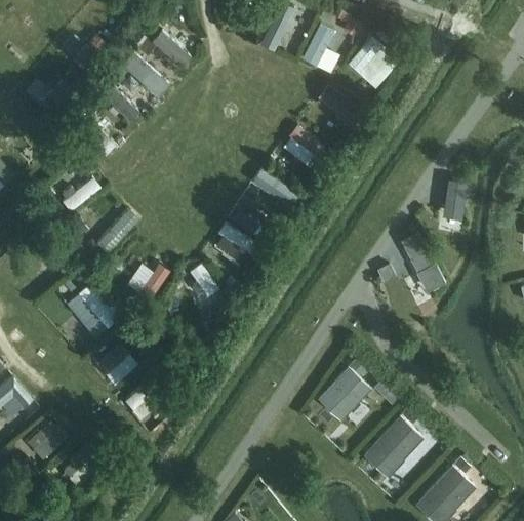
[(276,48),(293,3),(286,0),(276,0),(260,42),(276,48)]
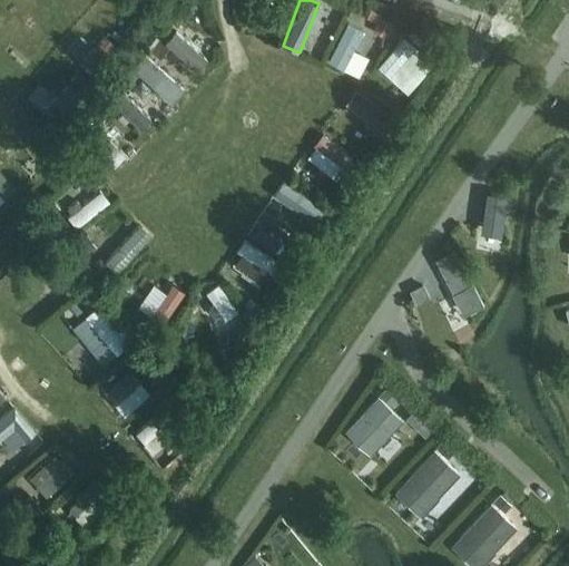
[(464,28),(474,41),(503,18),(493,6),(464,28)]
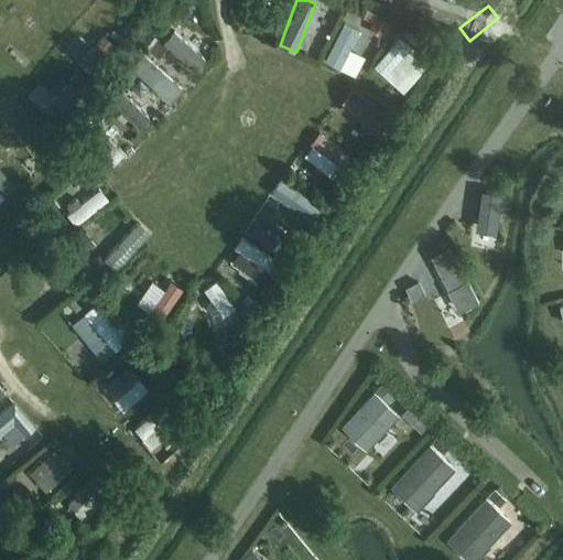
[(180,27),(187,14),(175,7),(168,19),(180,27)]
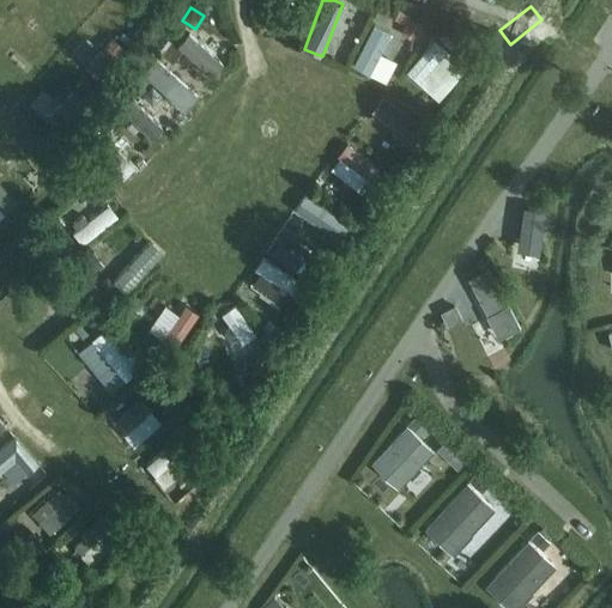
[(349,10),(335,30),(347,37),(361,17),(349,10)]
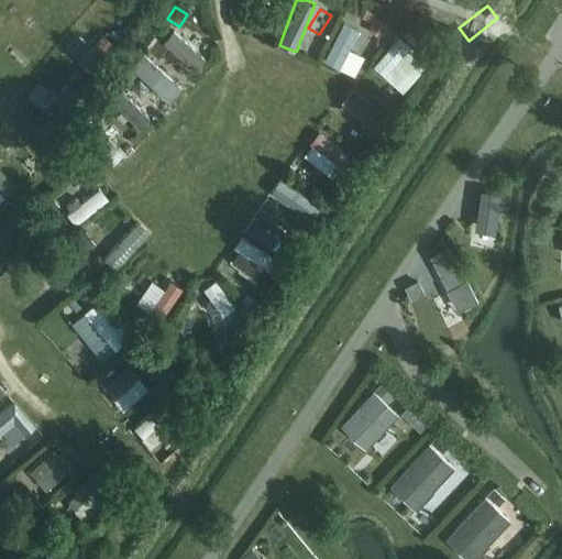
[(317,58),(353,76),(363,54),(348,46),(357,26),(337,17),(317,58)]
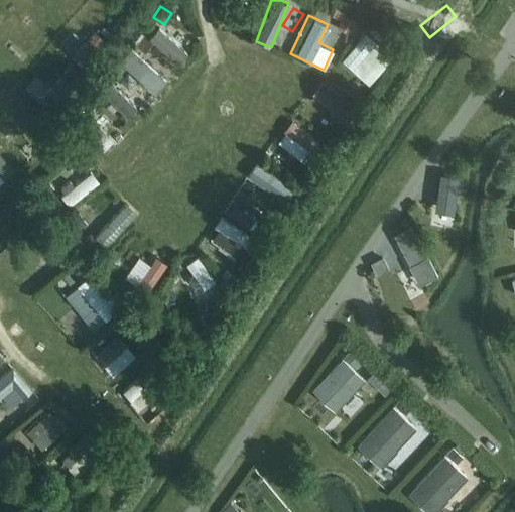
[(97,18),(82,40),(81,40),(71,54),(84,65),(110,28),(97,18)]
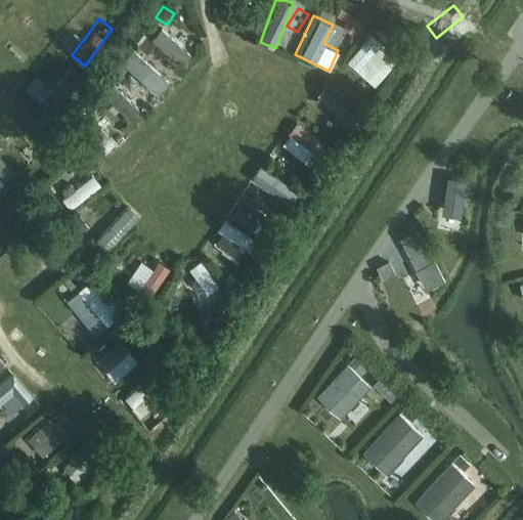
[(149,36),(176,61),(186,52),(160,26),(149,36)]
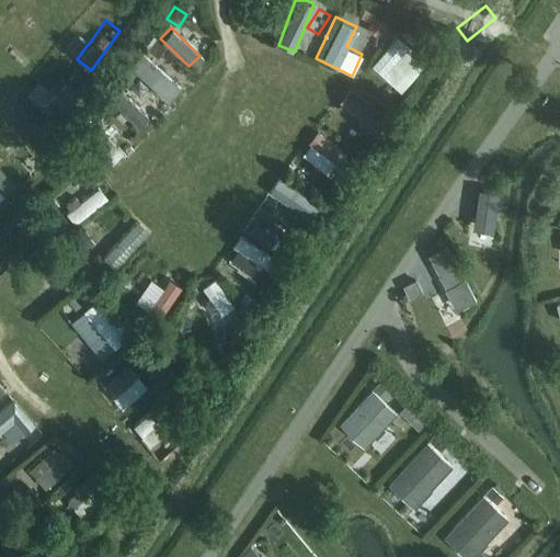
[(396,36),(369,60),(384,77),(410,52),(396,36)]
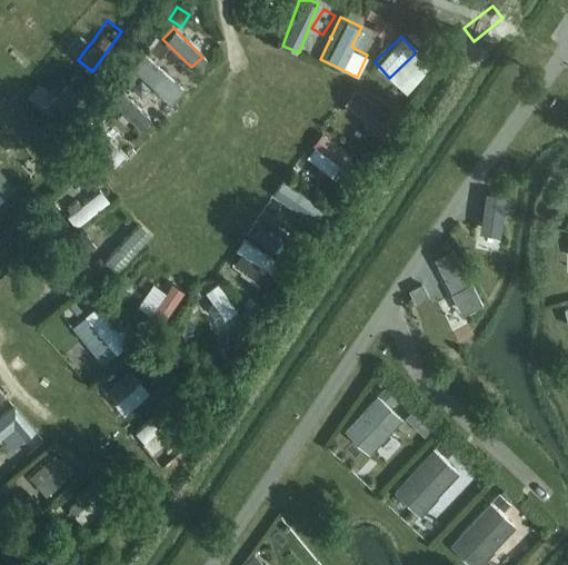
[(129,68),(171,105),(185,89),(142,52),(129,68)]
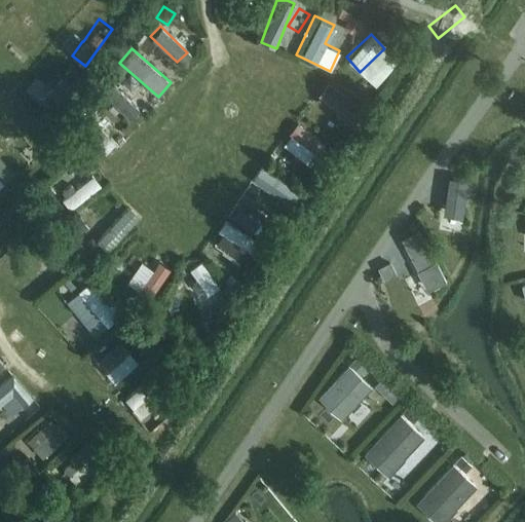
[(102,77),(134,92),(138,82),(107,67),(102,77)]
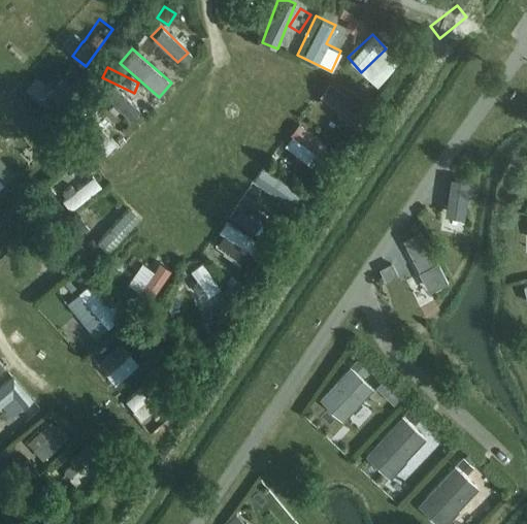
[(103,73),(93,85),(132,121),(142,109),(103,73)]
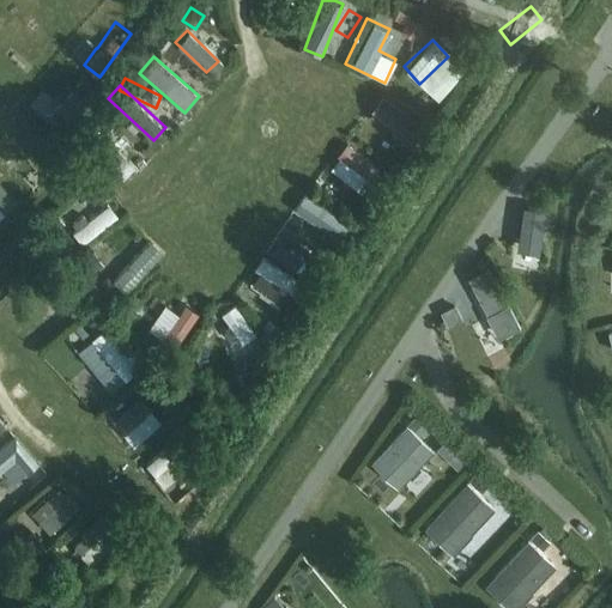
[(370,110),(389,120),(397,105),(376,96),(370,110)]
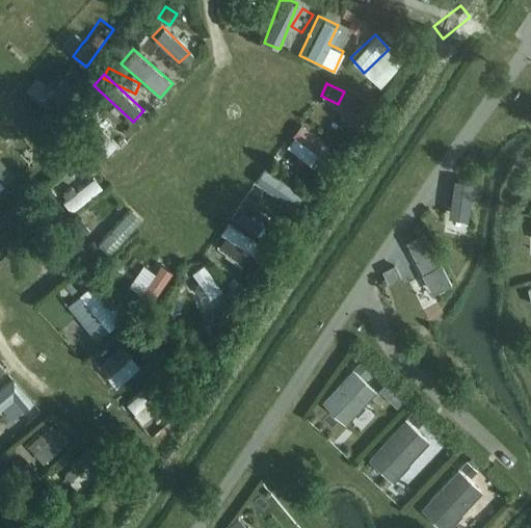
[(311,152),(325,138),(299,111),(285,124),(311,152)]
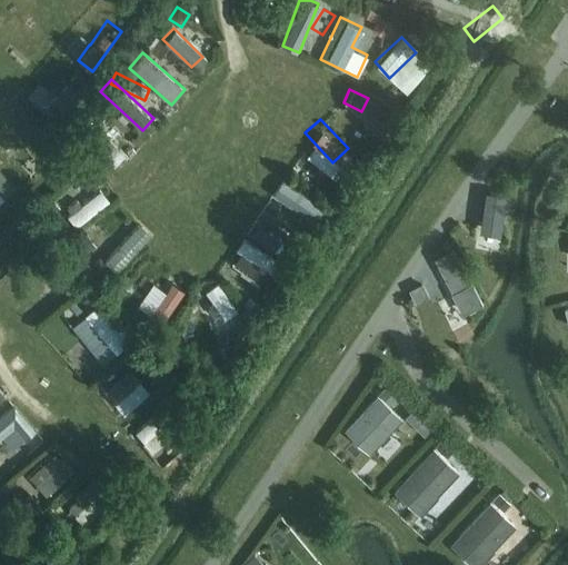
[(98,154),(113,170),(127,158),(110,141),(98,154)]
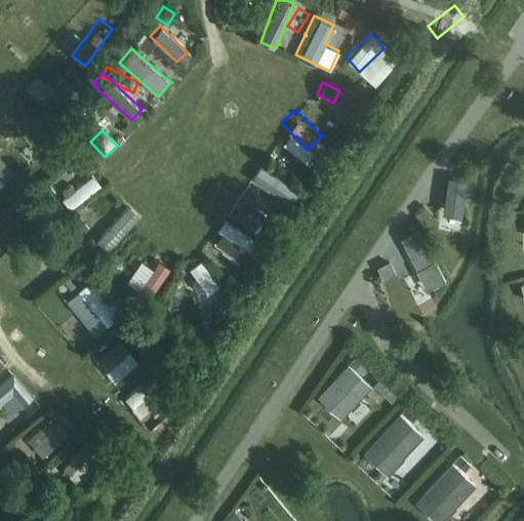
[(0,189),(13,182),(0,160),(0,189)]
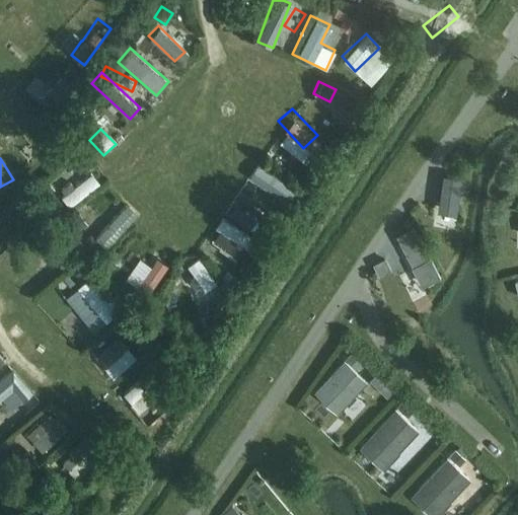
[(71,181),(81,173),(72,160),(51,174),(58,184),(68,176),(71,181)]
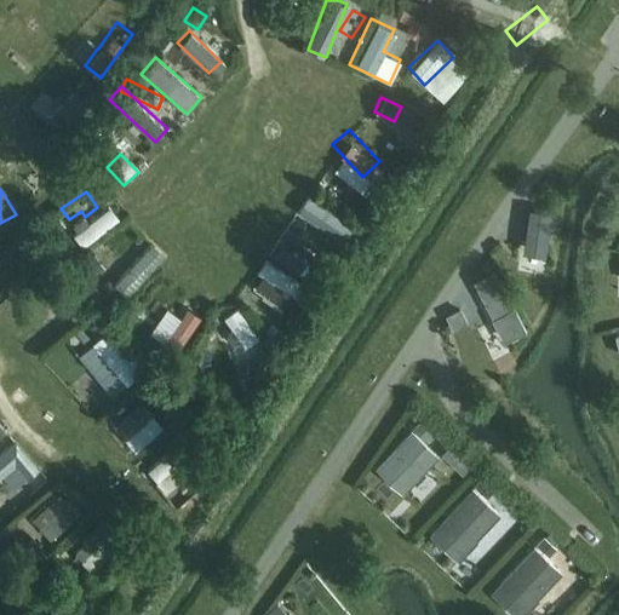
[(85,252),(121,226),(109,210),(73,234),(85,252)]
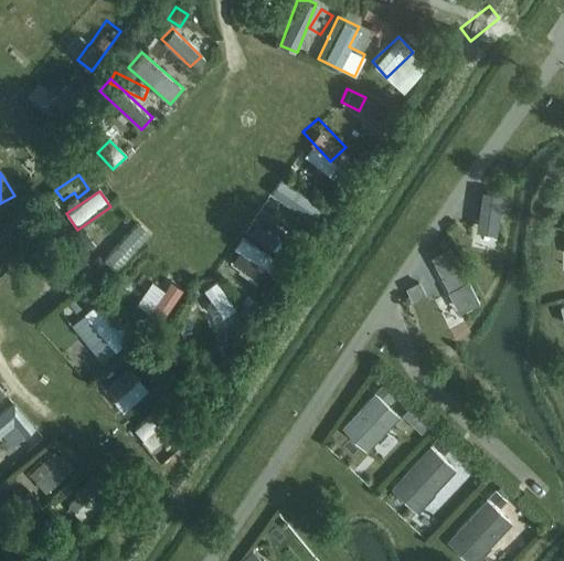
[(483,196),(480,226),(498,229),(502,198),(483,196)]
